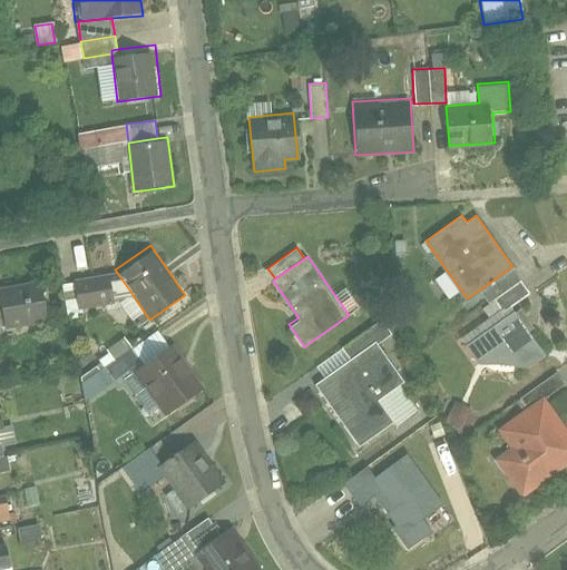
[(512,266),(480,290),(489,302),(495,298),(521,279),(512,266)]
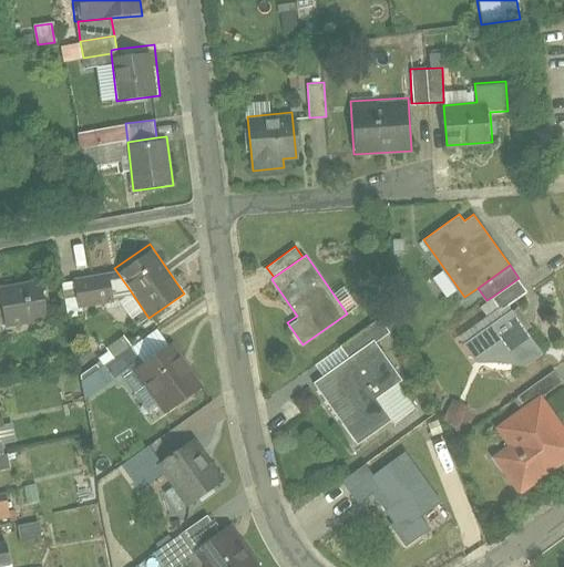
[(131,291),(114,268),(68,276),(70,302),(115,296),(131,291)]
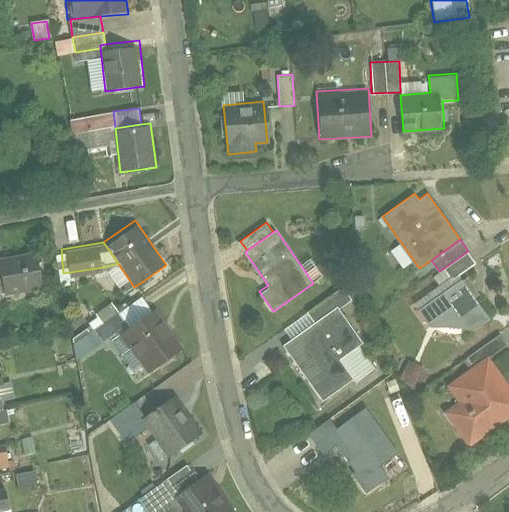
[(37,251),(0,257),(0,272),(4,292),(43,285),(37,251)]
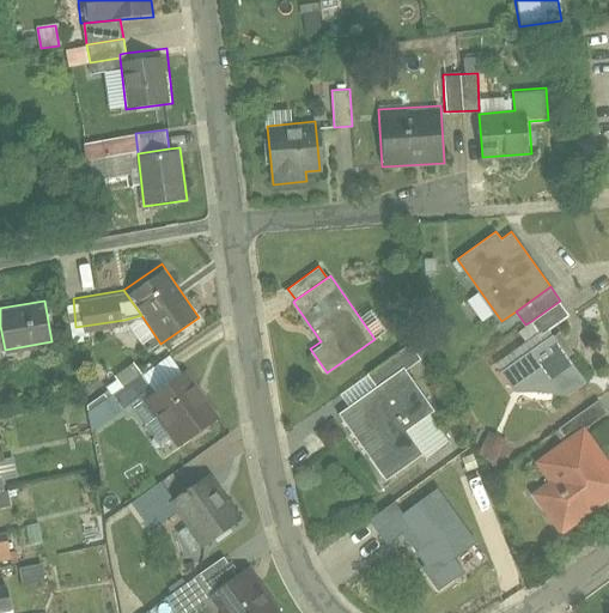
[(568,314),(560,301),(531,321),(540,333),(568,314)]
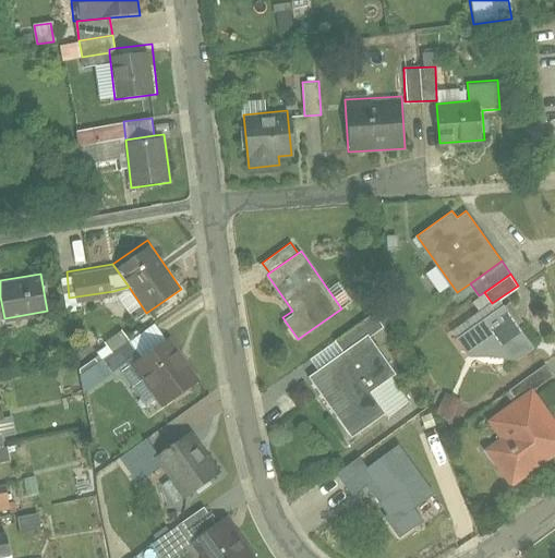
[(504,298),(453,331),(472,359),(520,366),(541,352),(504,298)]
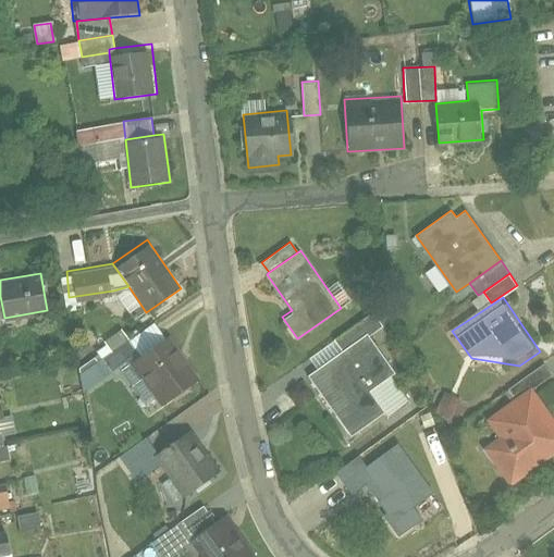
[(333,338),(342,350),(368,333),(369,335),(384,325),(373,310),(333,338)]
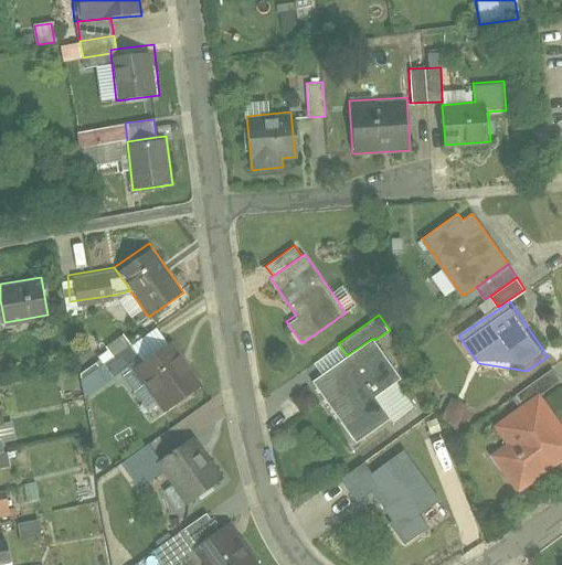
[(313,379),(354,443),(390,418),(373,394),(399,376),(374,340),(373,338),(347,355),(313,379)]
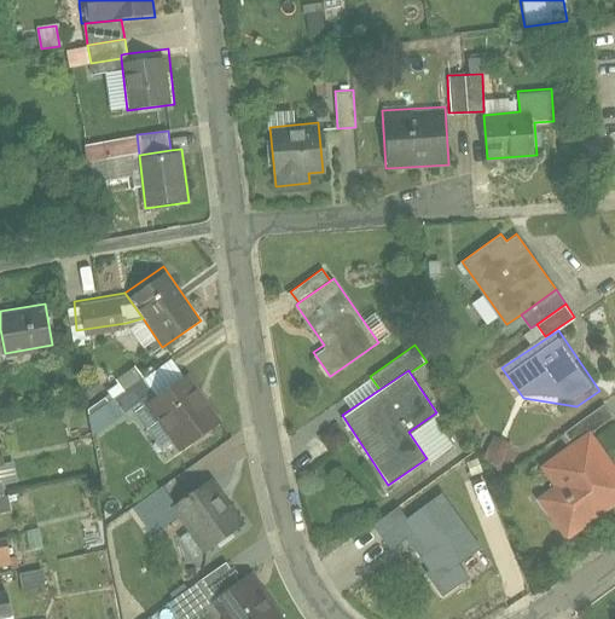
[(218,418),(184,372),(155,394),(140,405),(174,451),(218,418)]
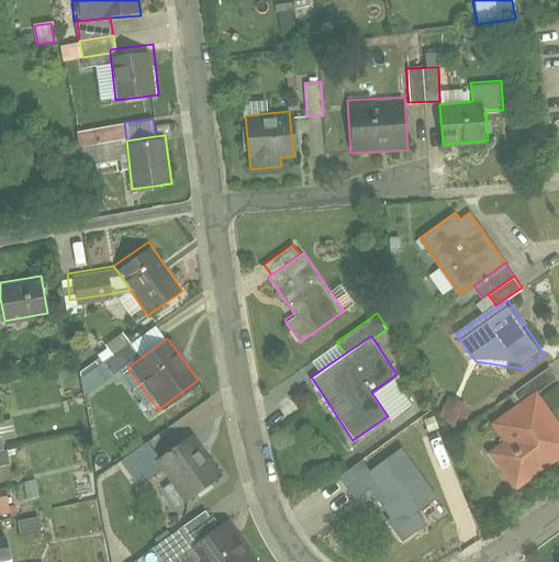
[(127,368),(141,358),(130,344),(104,362),(114,377),(127,368)]
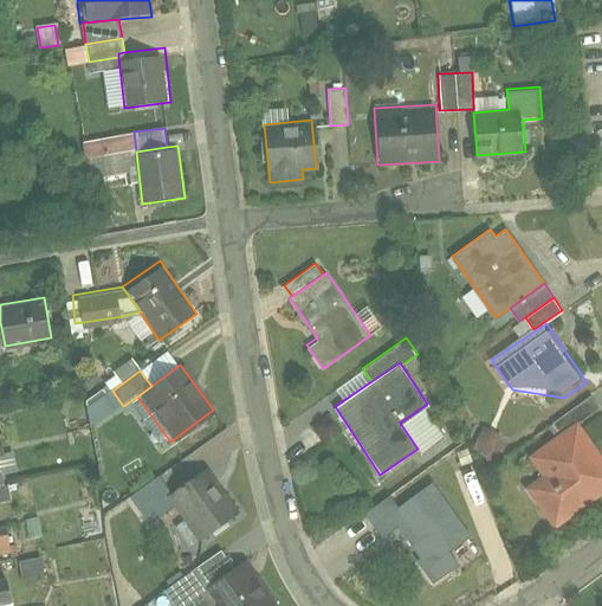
[(551,417),(561,431),(577,419),(581,423),(601,408),(589,391),(551,417)]
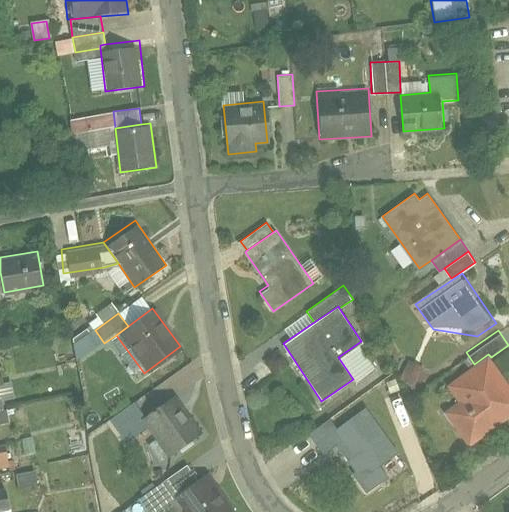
[(444,411),(467,444),(508,414),(508,382),(491,357),(488,354),(474,364),(446,383),(458,401),(444,411)]
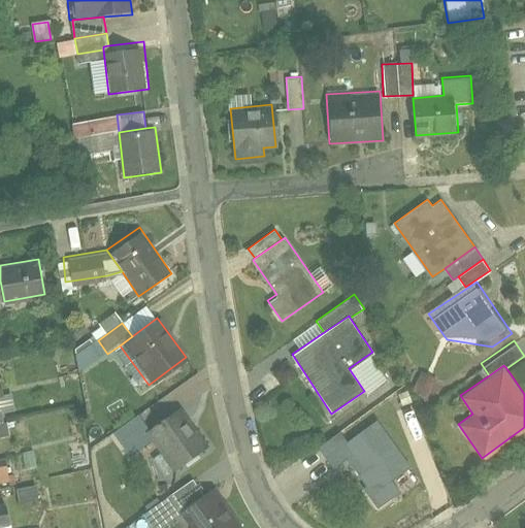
[(216,443),(183,401),(149,427),(145,430),(153,440),(177,472),(216,443)]
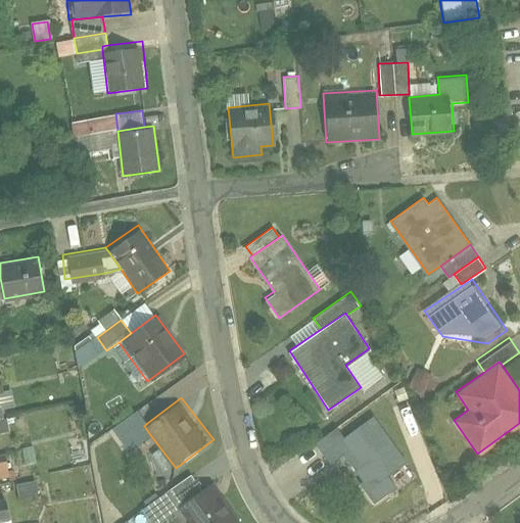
[(144,426),(147,423),(138,409),(112,426),(129,450),(151,436),(144,426)]
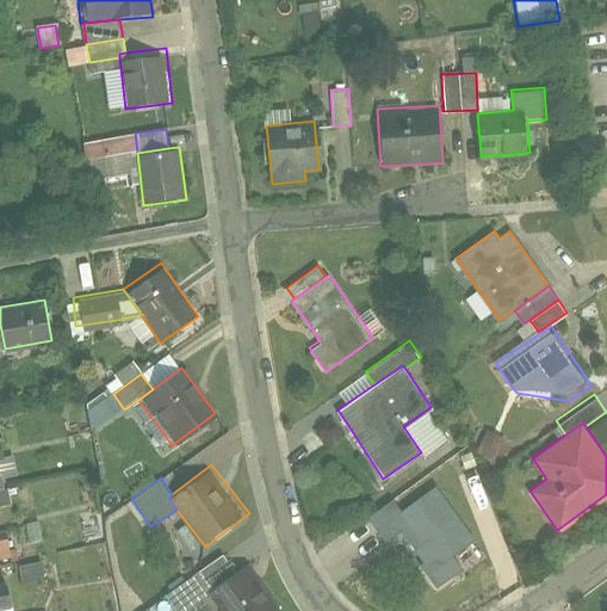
[(437,483),(400,508),(392,498),(367,514),(388,543),(406,531),(426,561),(417,566),(434,591),(464,571),(452,553),(475,537),(437,483)]
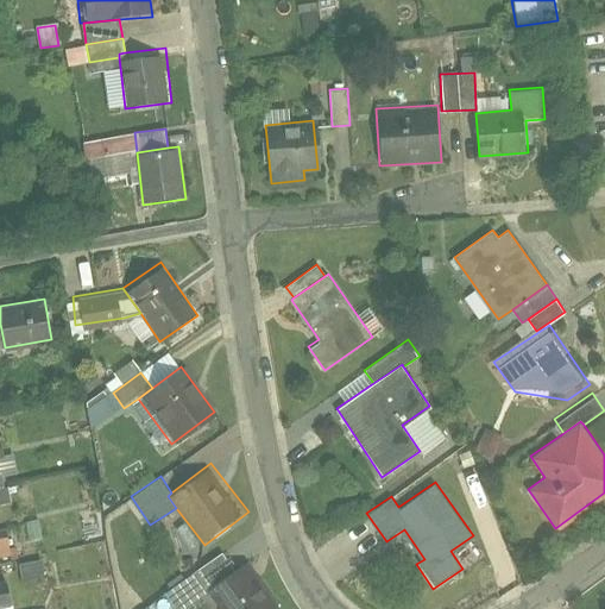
[(209,589),(237,570),(224,552),(166,591),(178,608),(205,608),(218,601),(209,589)]
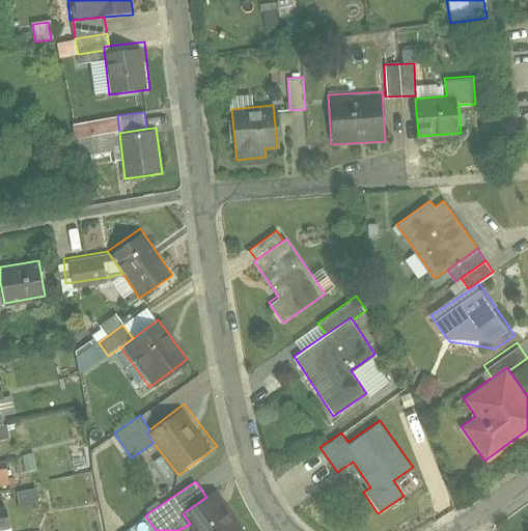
[(234,530),(242,526),(216,491),(206,497),(183,513),(190,524),(195,530),(234,530)]
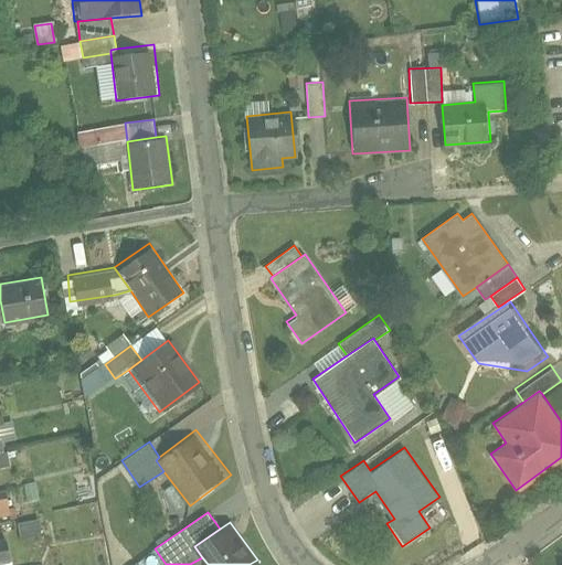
[(0,564),(11,563),(6,536),(0,537),(0,564)]
